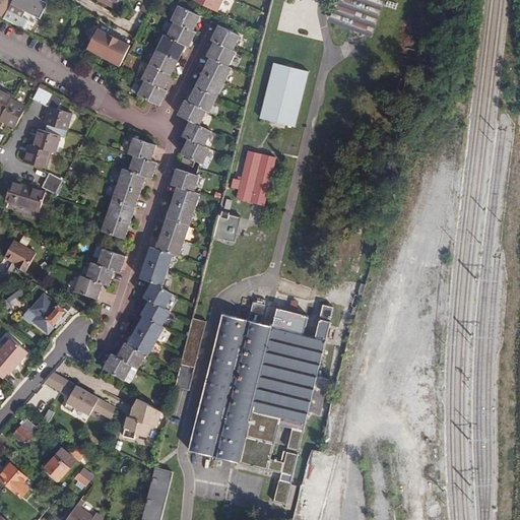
[(0,5),(0,16),(4,19),(11,3),(6,0),(0,0),(0,3),(0,4),(0,5)]
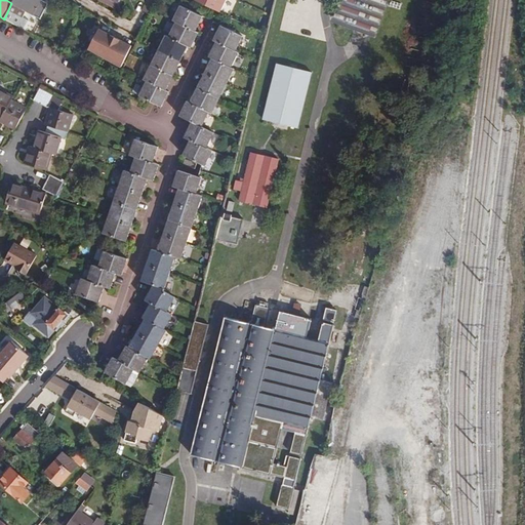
[(4,19),(26,31),(30,23),(24,18),(27,12),(40,19),(48,2),(44,0),(12,0),(11,3),(4,19)]
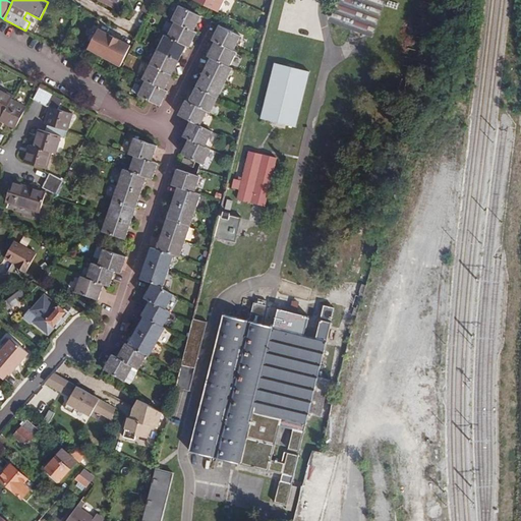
[(150,13),(156,0),(145,0),(140,9),(150,13)]
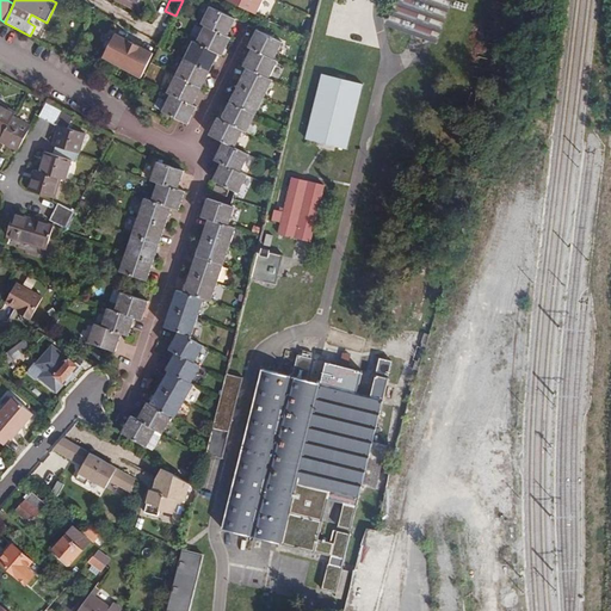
[(227,0),(257,14),(263,0),(227,0)]
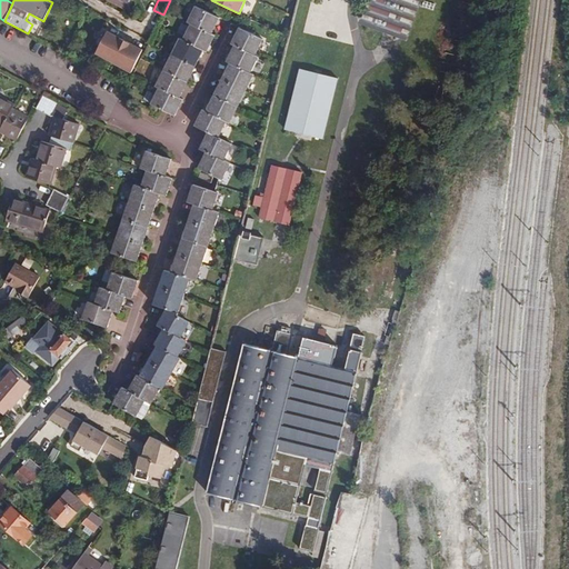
[(422,0),(368,0),(360,25),(385,33),(403,40),(407,42),(422,0)]
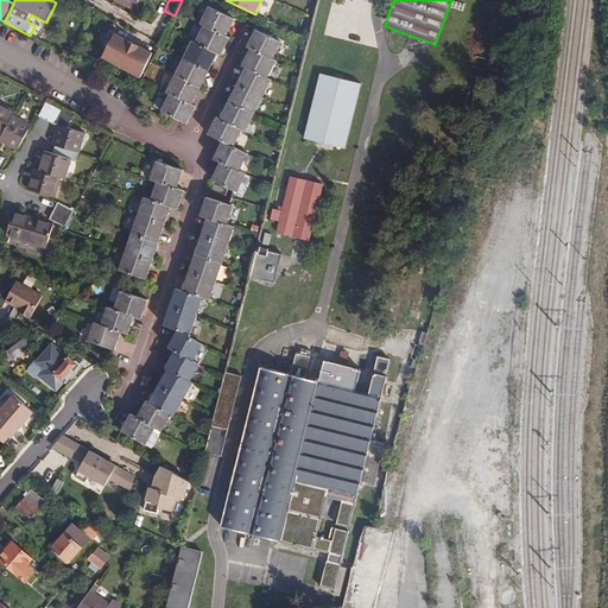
[(225,35),(233,18),(209,7),(201,24),(206,26),(196,43),(192,42),(166,92),(171,94),(162,111),(184,122),(194,106),(192,105),(189,103),(215,52),(219,54),(228,37),(226,36),(225,35)]
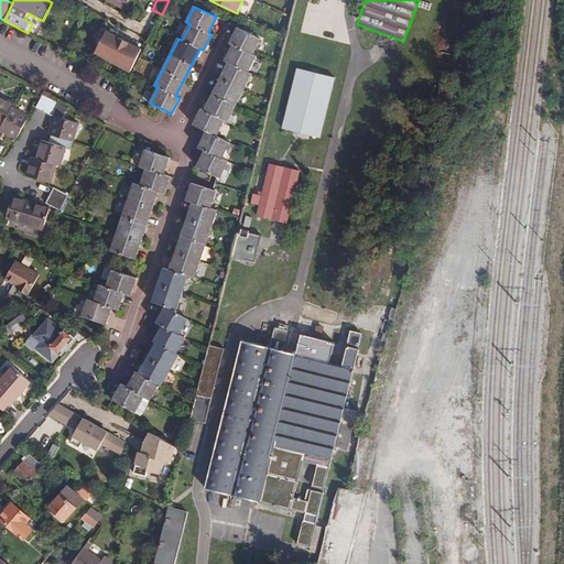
[(261,40),(240,30),(232,45),(234,45),(236,46),(228,63),(231,64),(207,111),(205,110),(204,109),(195,126),(206,131),(209,132),(201,149),(204,150),(206,151),(198,167),(220,179),(229,163),(221,159),(230,143),(217,136),(225,120),(228,122),(252,75),(249,73),(257,56),(253,55),(261,40)]
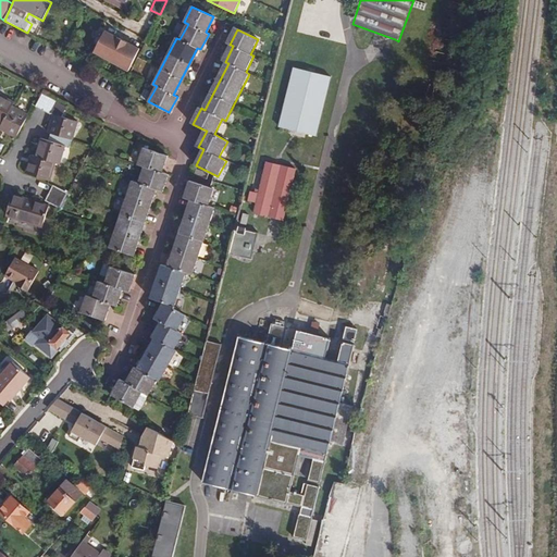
[(140,49),(104,32),(94,53),(130,71),(140,49)]
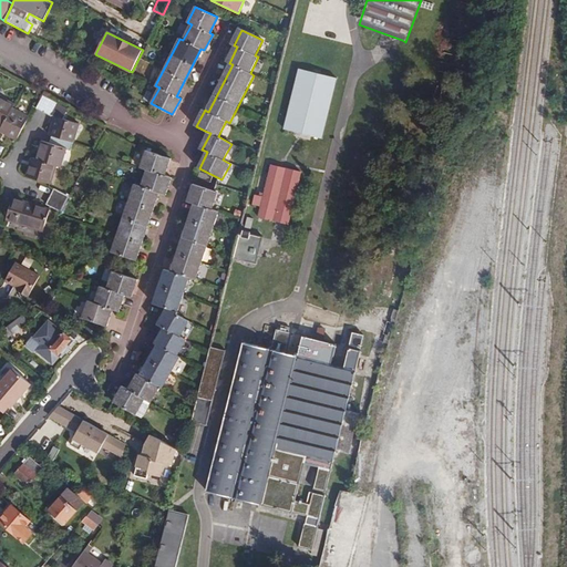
[(339,80),(298,69),(297,75),(281,133),(299,137),(301,137),(323,144),(339,80)]
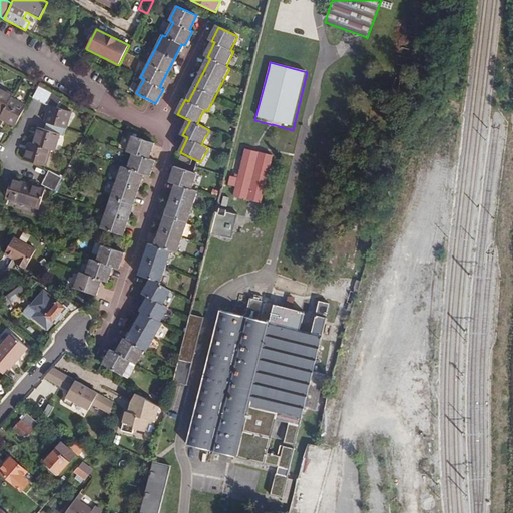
[(62,98),(39,86),(32,98),(50,105),(44,121),(47,122),(45,130),(38,128),(33,144),(29,143),(24,159),(46,166),(50,151),(54,151),(60,135),(63,136),(65,128),(67,128),(71,112),(57,108),(62,98)]
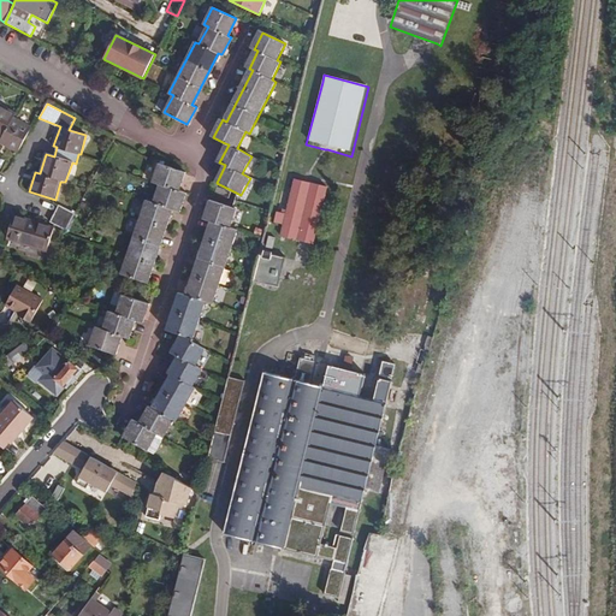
[(0,136),(3,138),(0,143),(18,152),(31,128),(13,119),(16,114),(0,105),(0,136)]
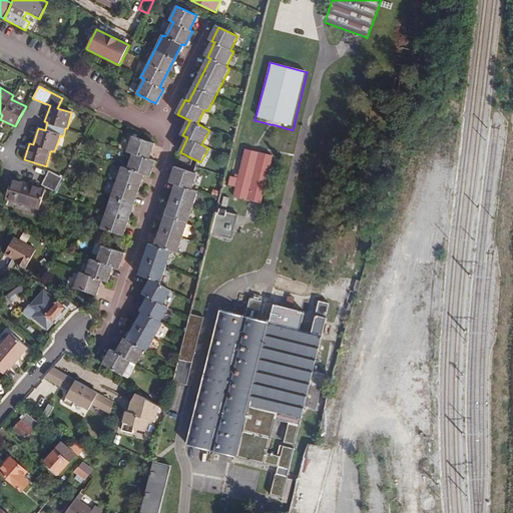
[(147,157),(152,143),(131,136),(127,151),(132,153),(127,168),(121,166),(106,212),(101,227),(121,234),(142,173),(144,174),(148,175),(154,160),(150,158),(147,157)]
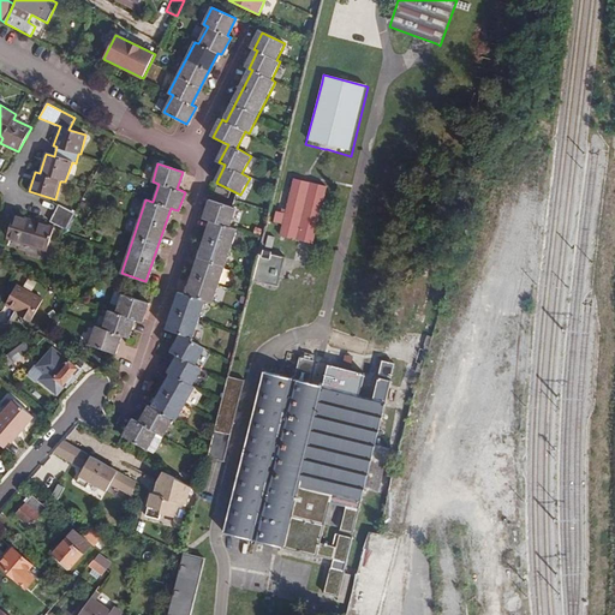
[(329,189),(292,179),(290,187),(284,214),(275,212),(273,221),(284,224),(280,237),(315,245),(329,189)]
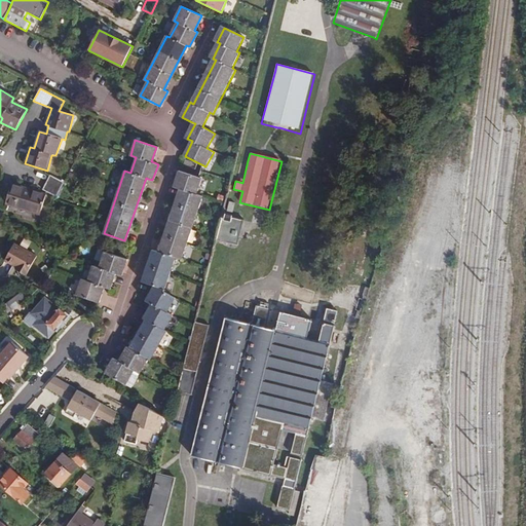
[(197,166),(186,160),(183,165),(195,172),(197,166)]
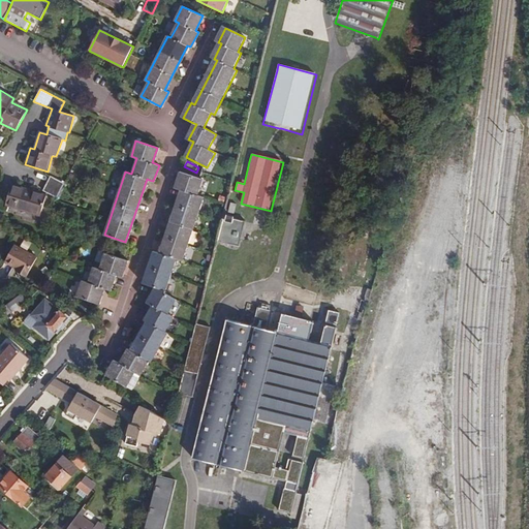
[(204,180),(182,173),(177,189),(180,190),(182,191),(161,254),(158,253),(155,252),(145,284),(154,287),(157,289),(149,304),(151,305),(154,307),(146,321),(148,322),(132,351),(129,349),(121,365),(119,363),(116,362),(107,376),(127,386),(135,373),(141,376),(149,362),(151,363),(168,333),(165,332),(174,317),(167,314),(177,300),(164,293),(177,258),(183,260),(204,197),(197,195),(204,180)]
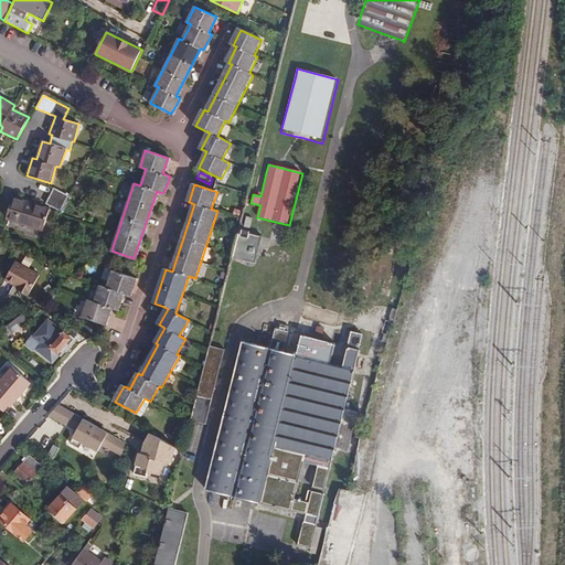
[(61,211),(70,195),(54,188),(46,203),(61,211)]
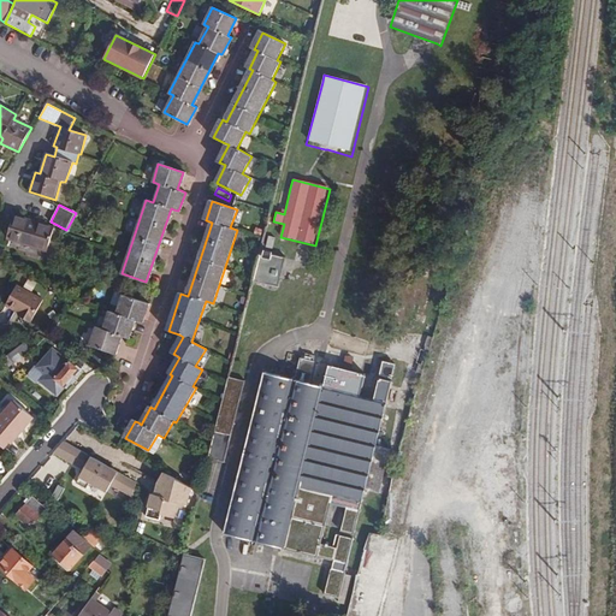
[(54,227),(15,215),(7,240),(47,252),(54,227)]
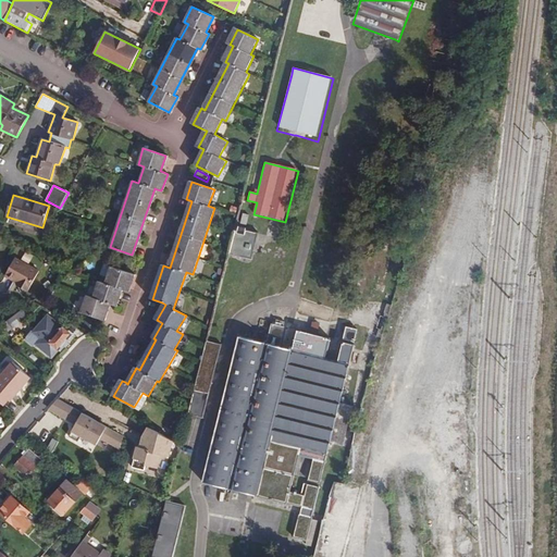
[(257,236),(237,232),(232,257),(251,261),(257,236)]
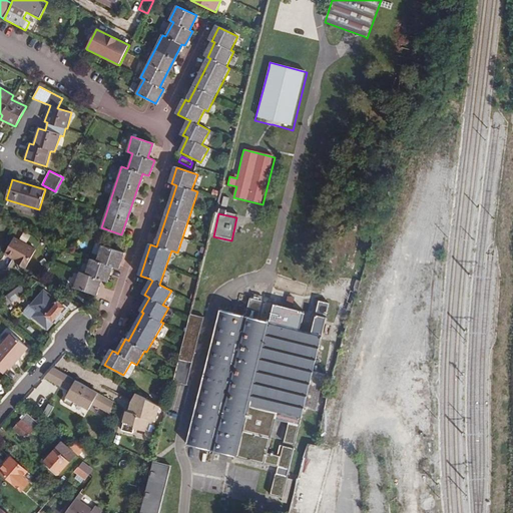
[(14,237),(4,253),(16,261),(15,263),(25,269),(36,249),(14,237)]
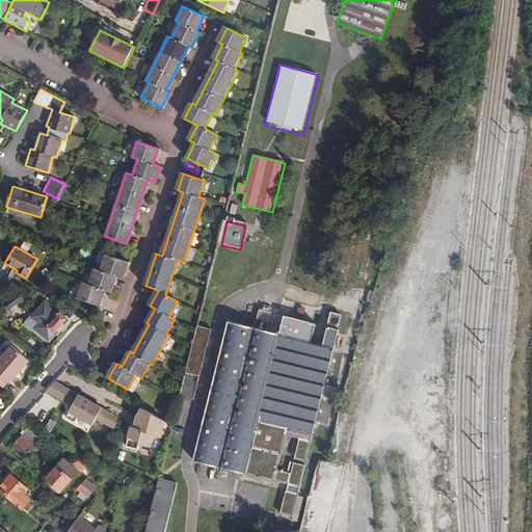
[(122,277),(127,261),(105,255),(100,270),(95,268),(89,284),(82,283),(78,297),(99,306),(104,290),(107,290),(110,291),(116,275),(118,276),(122,277)]
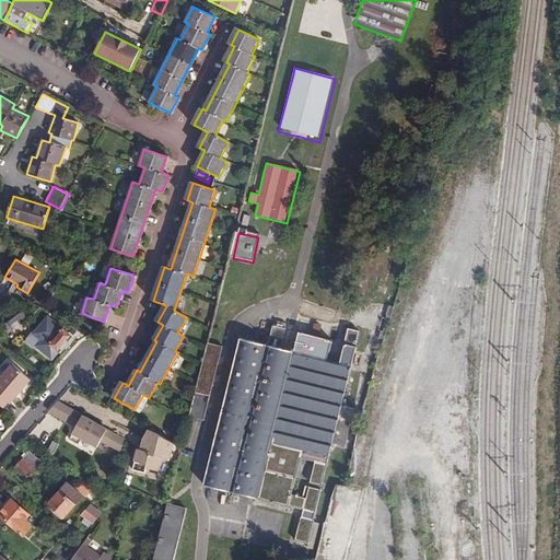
[(154,319),(158,322),(166,306),(163,304),(154,319)]
